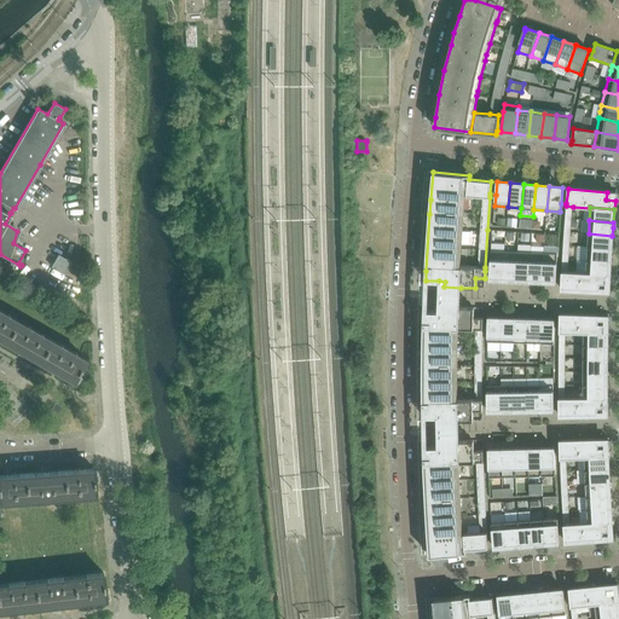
[(612,248),(612,241),(612,236),(589,233),(588,247),(612,248)]
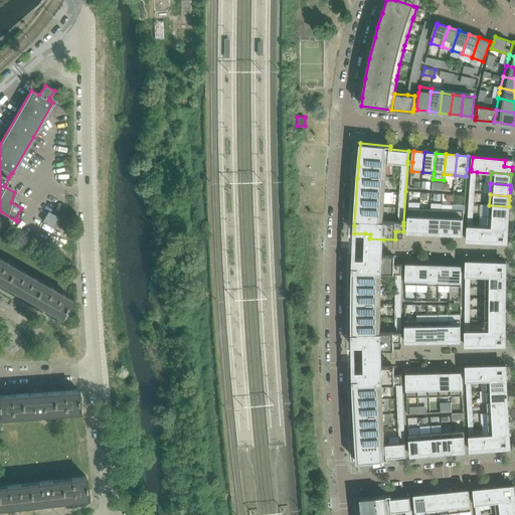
[(508,217),(508,211),(509,206),(489,205),(488,210),(488,216),(508,217)]
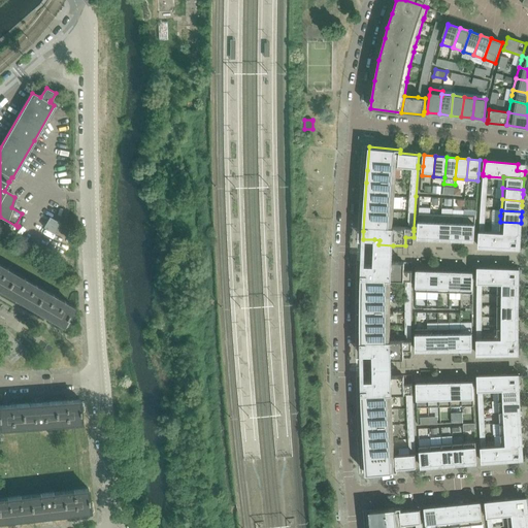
[(429,238),(430,215),(419,213),(418,231),(418,237),(429,238)]
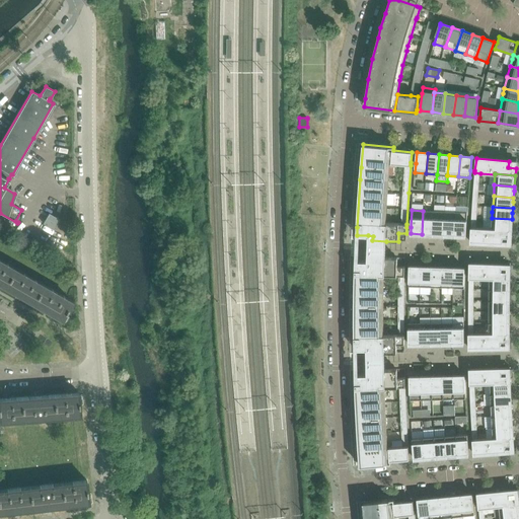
[(433,234),(434,211),(423,211),(422,234),(433,234)]
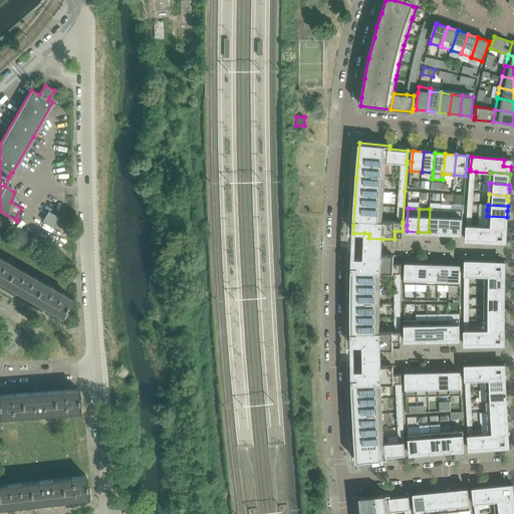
[(440,233),(441,210),(430,209),(429,232),(440,233)]
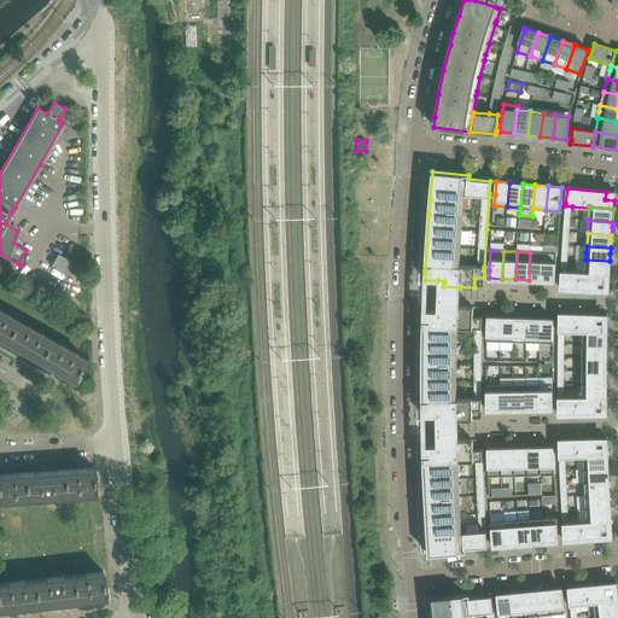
[(542,280),(543,252),(530,252),(529,280),(542,280)]
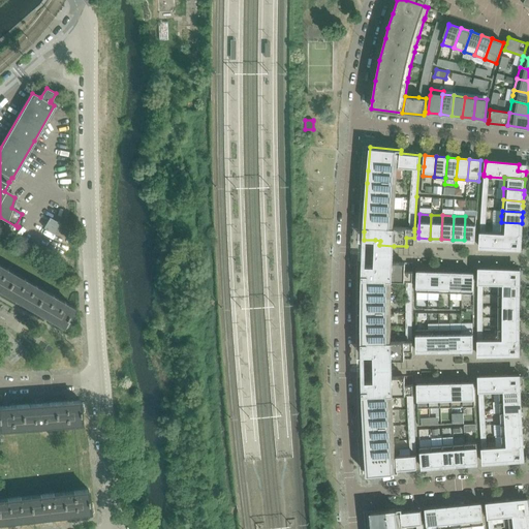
[(475,234),(476,217),(465,216),(464,240),(475,241),(475,234)]
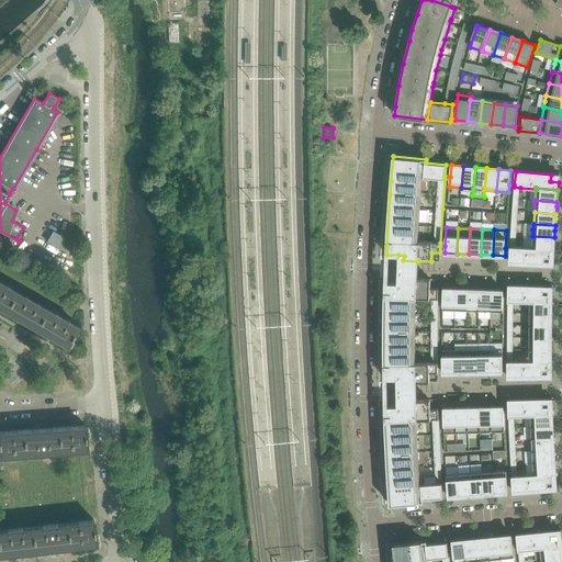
[(553,249),(554,243),(554,237),(532,236),(531,247),(531,248),(553,249)]
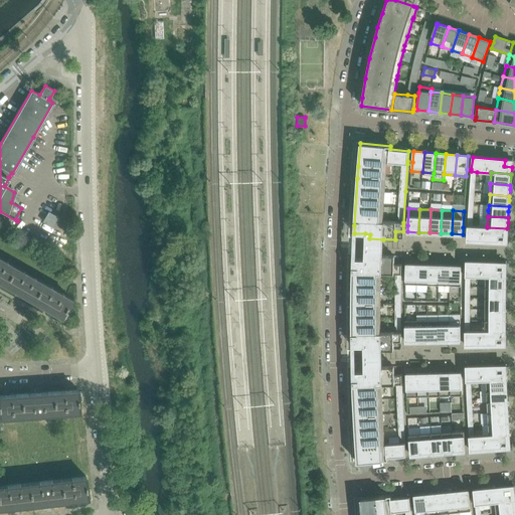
[(507,235),(507,233),(507,228),(487,227),(487,226),(474,226),(468,225),(467,228),(467,240),(498,241),(499,235),(507,235)]
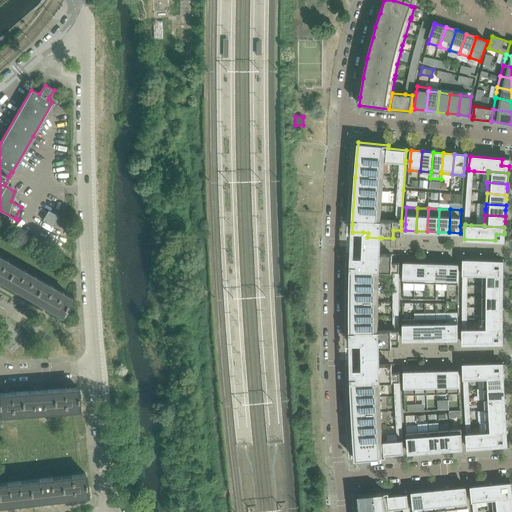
[(391,340),(399,340),(399,339),(399,333),(399,330),(399,299),(399,272),(399,270),(399,263),(392,262),(392,254),(381,254),(381,250),(381,242),(381,238),(367,237),(368,233),(363,232),(363,241),(363,249),(362,257),(351,257),(350,265),(350,304),(350,330),(350,344),(362,344),(366,344),(366,348),(380,348),(392,348),(391,340)]
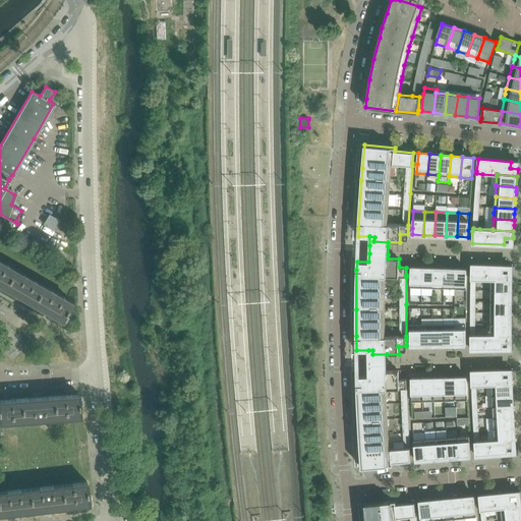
[(16,270),(7,265),(6,265),(0,261),(0,285),(5,288),(16,270)]
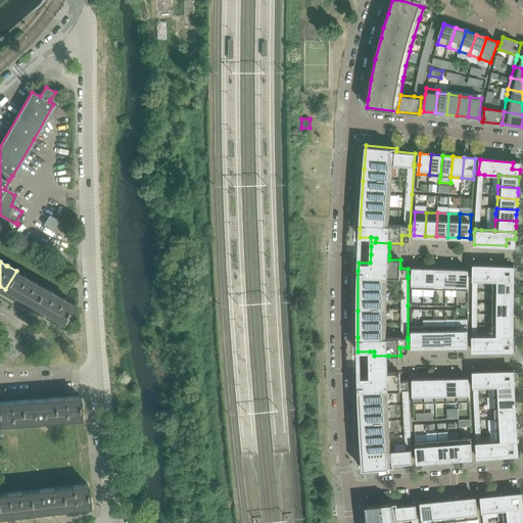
[(506,274),(506,267),(473,266),(473,278),(473,281),(479,281),(492,281),(492,280),(514,281),(514,274),(506,274)]
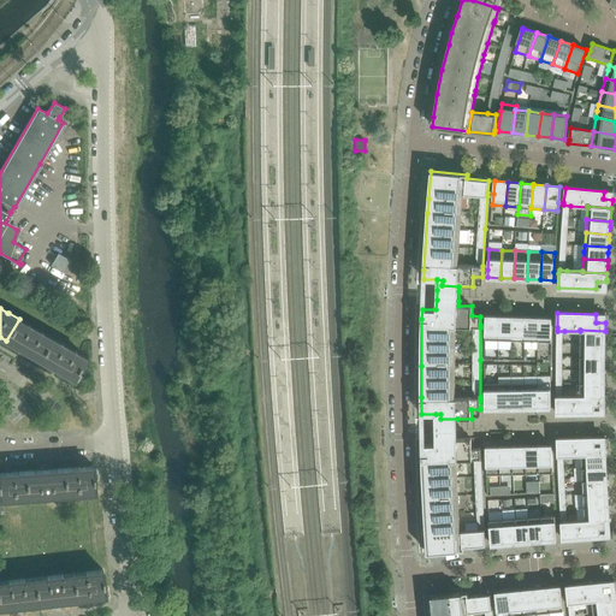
[(498,341),(499,317),(486,317),(485,325),(485,341),(498,341)]
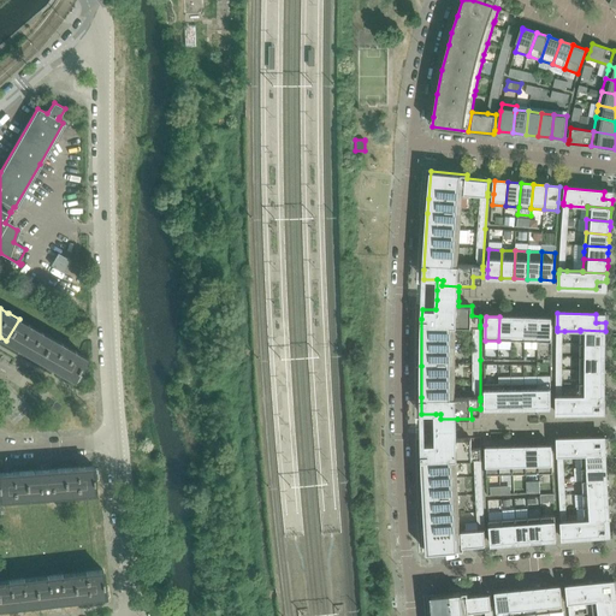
[(511,342),(513,318),(499,317),(498,341),(511,342)]
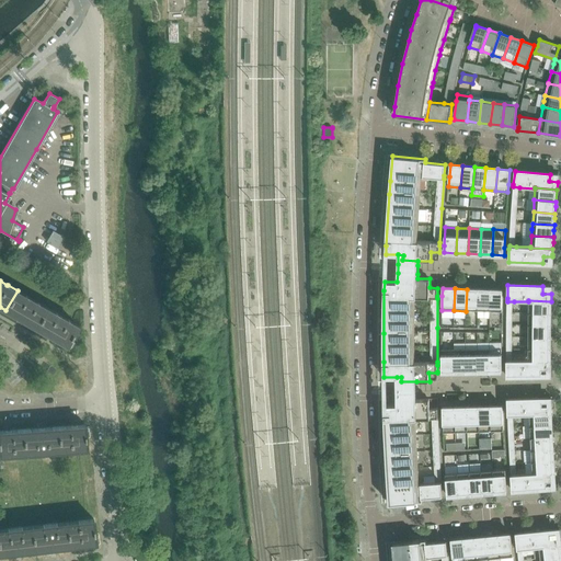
[(478,311),(478,289),(467,289),(466,311),(478,311)]
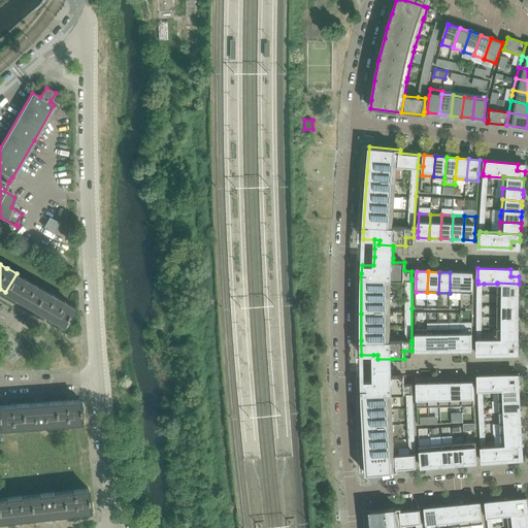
[(461,293),(461,272),(450,272),(450,293),(461,293)]
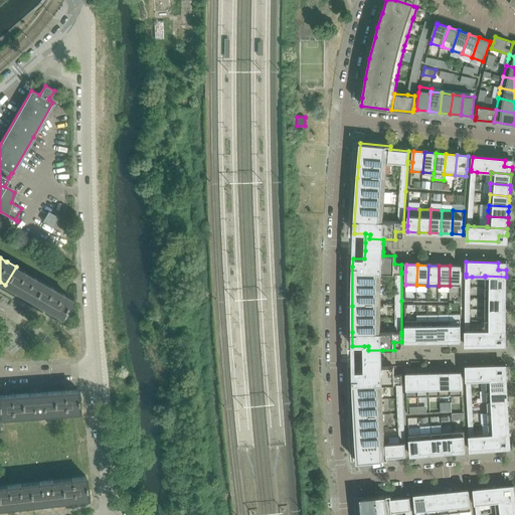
[(461,274),(462,267),(450,266),(450,286),(461,287),(461,274)]
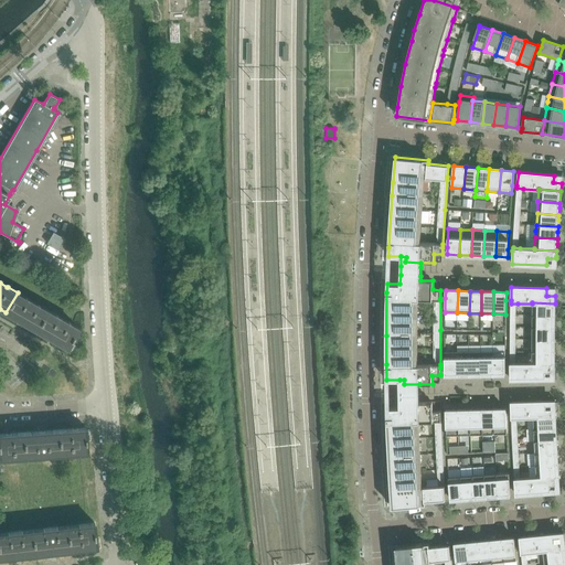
[(49,310),(38,305),(27,299),(27,298),(18,292),(6,312),(36,330),(49,310)]
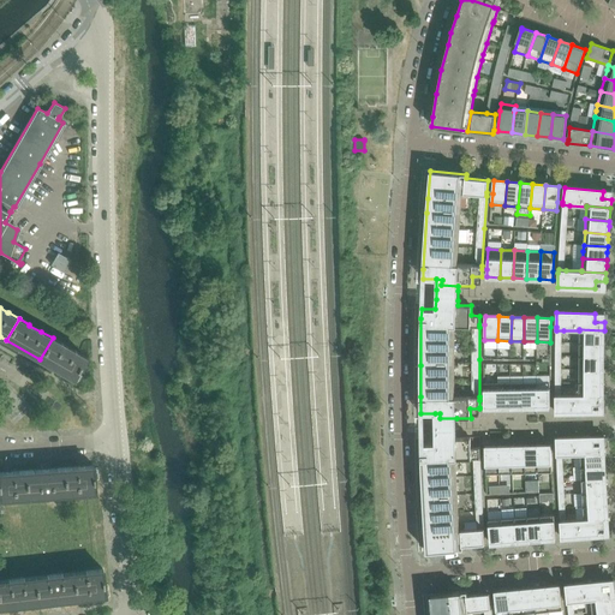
[(603,344),(604,336),(604,330),(579,329),(579,330),(579,342),(603,344)]
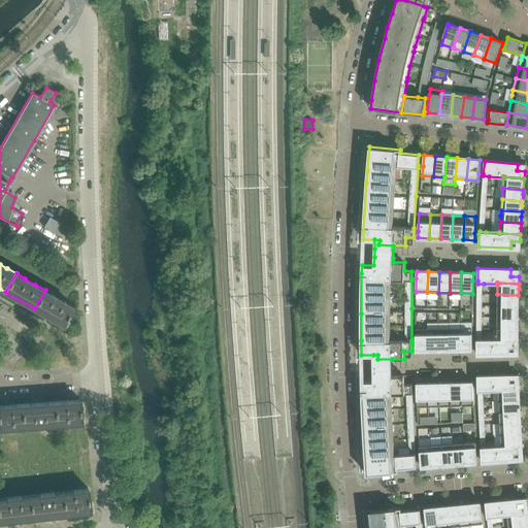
[(67,318),(73,306),(64,301),(63,301),(54,296),(55,295),(45,290),(34,308),(62,325),(63,325),(67,318)]
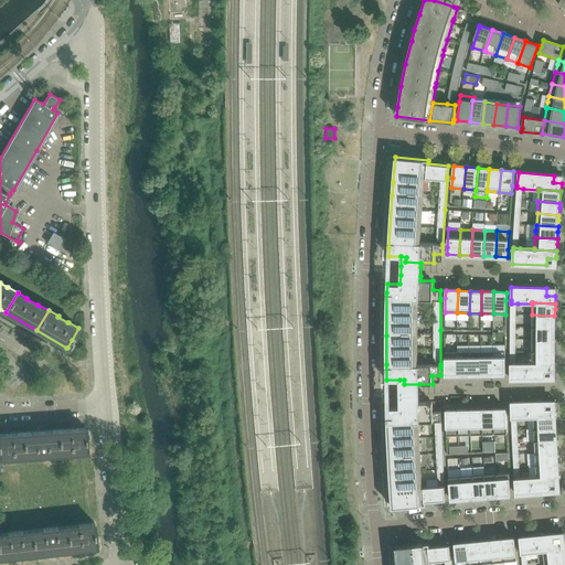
[(554,328),(554,320),(554,316),(532,315),(532,327),(554,328)]
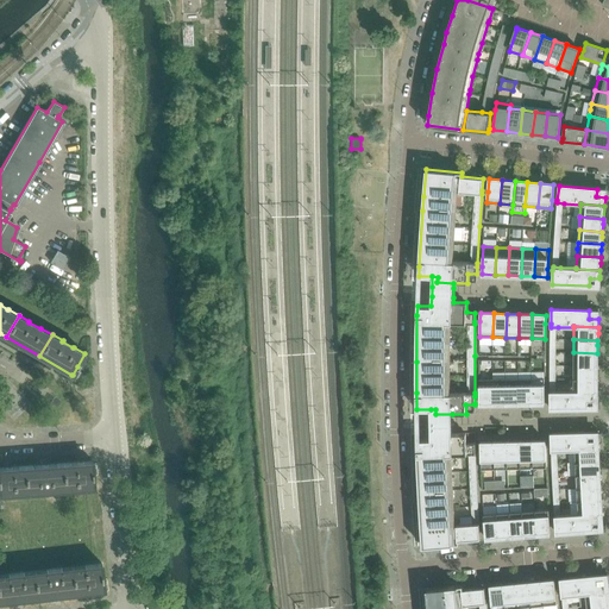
[(597,365),(597,358),(597,353),(573,352),(573,365),(597,365)]
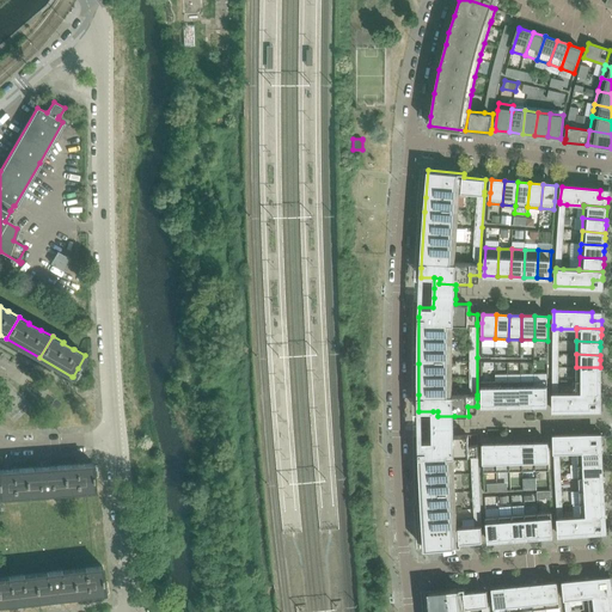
[(600,380),(600,373),(600,367),(576,367),(576,375),(576,380),(600,380)]
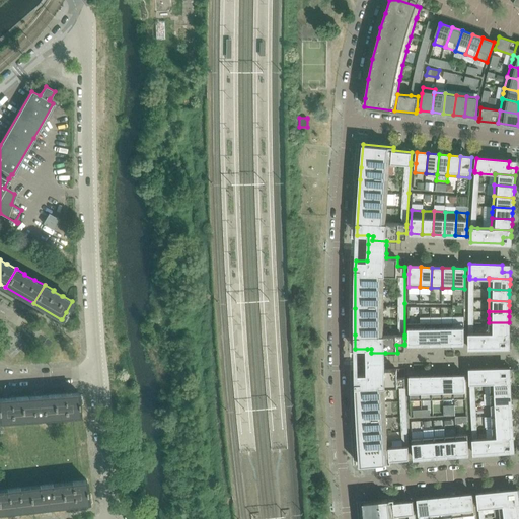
[(464,336),(464,322),(452,323),(453,344),(464,344),(464,336)]
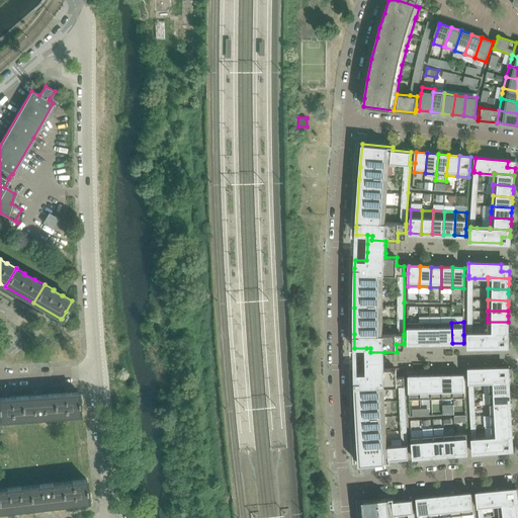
[(508,333),(508,327),(508,322),(488,322),(488,333),(508,333)]
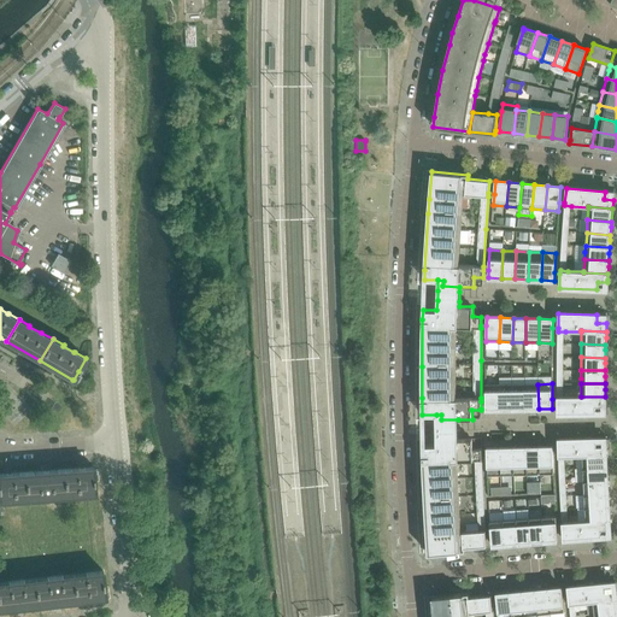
[(499,409),(499,385),(486,385),(486,401),(486,410),(499,409)]
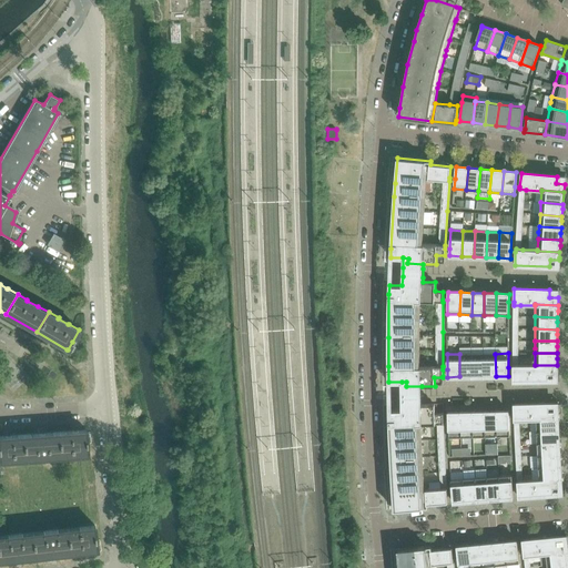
[(472,376),(472,354),(459,354),(459,376),(472,376)]
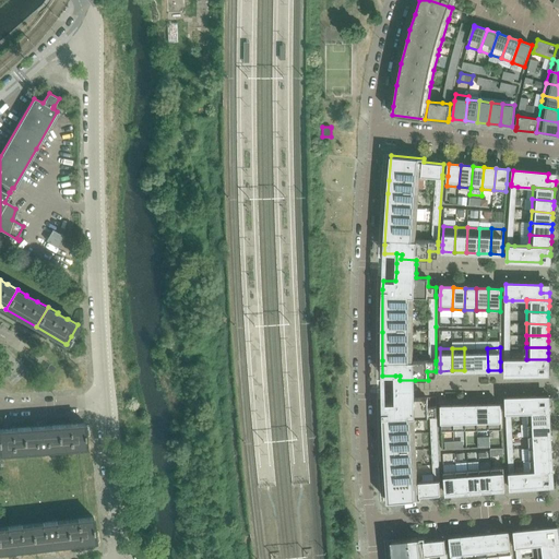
[(476,370),(475,348),(464,348),(464,370),(476,370)]
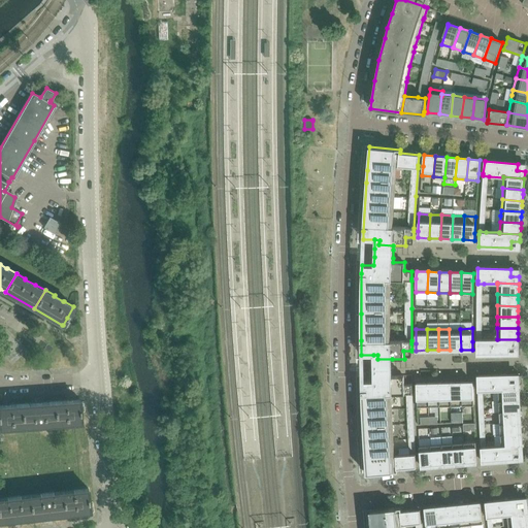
[(461,350),(460,329),(449,329),(450,350),(461,350)]
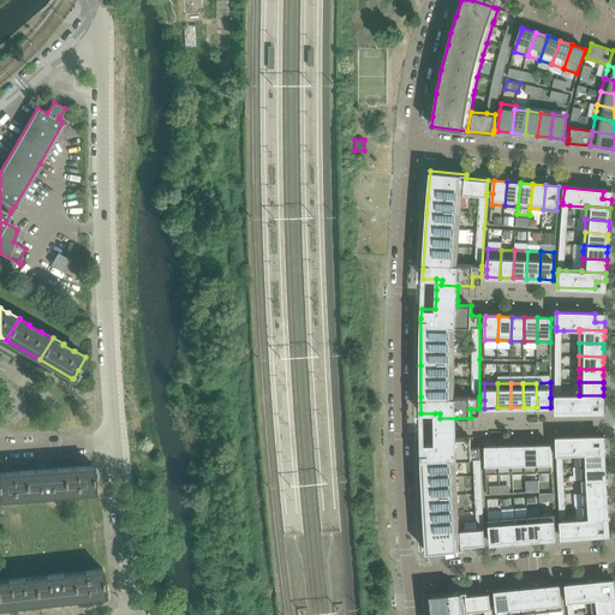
[(603,404),(603,400),(603,395),(579,395),(562,395),(555,395),(555,398),(555,412),(593,412),(593,405),(603,404)]
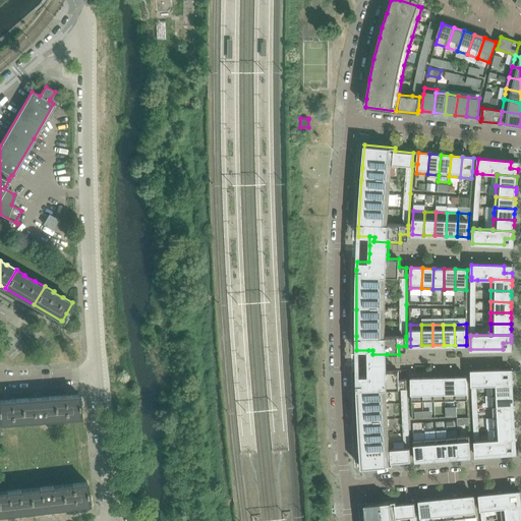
[(407,389),(407,386),(406,379),(399,379),(399,370),(388,370),(388,366),(387,358),(387,354),(372,354),(372,350),(368,350),(368,358),(368,367),(368,375),(357,377),(357,385),(358,424),(360,452),(361,467),(393,465),(393,462),(411,461),(410,453),(410,448),(408,416),(407,389)]
